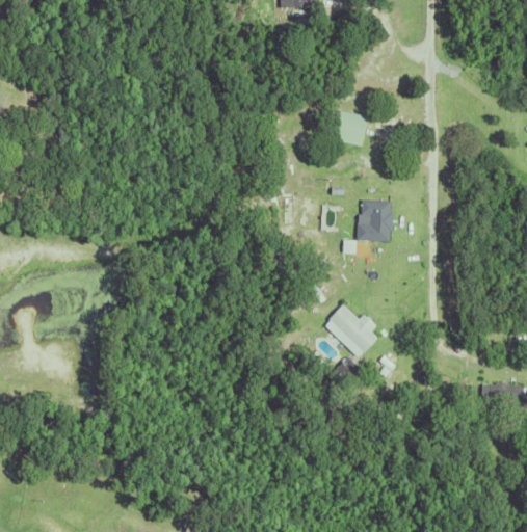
[(282,0),(318,0),(319,7),(283,8),(282,0)]
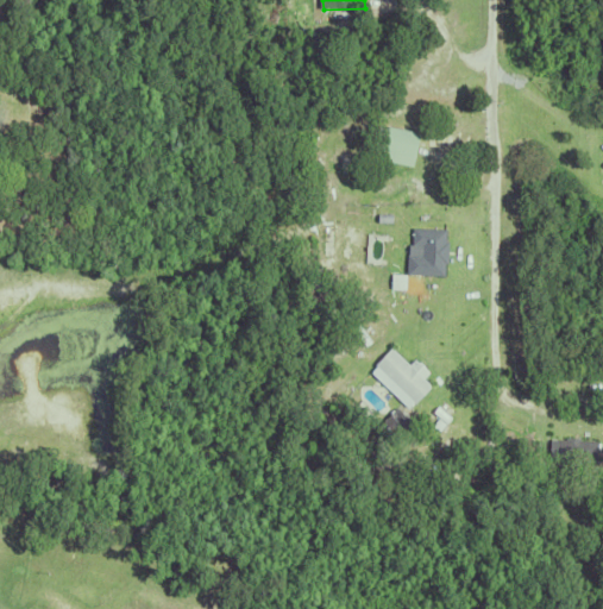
[(384,161),(390,127),(422,133),(416,167),(384,161)]
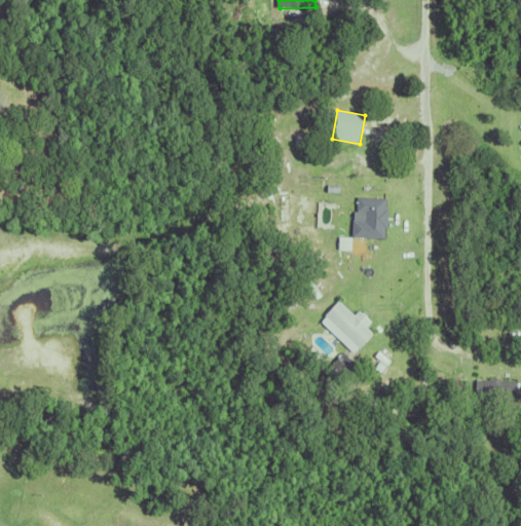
[(350,246),(351,226),(345,226),(347,196),(375,198),(373,247),(350,246)]
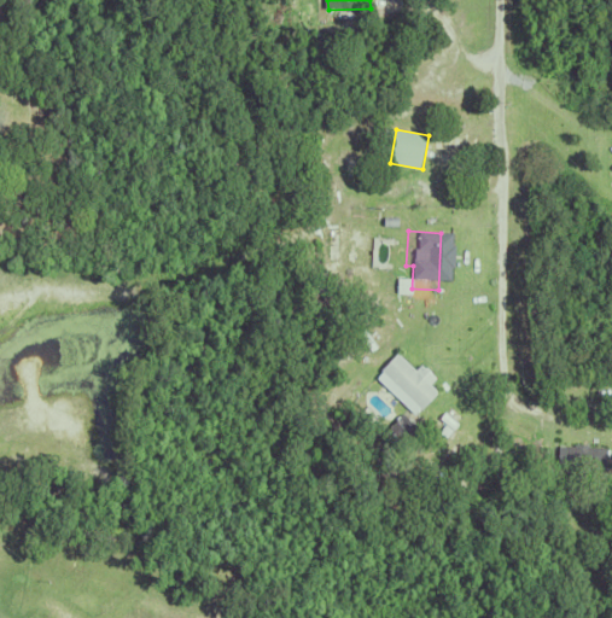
[(418,369),(398,353),(376,377),(418,417),(441,392),(432,384),(437,379),(423,365),(418,369)]
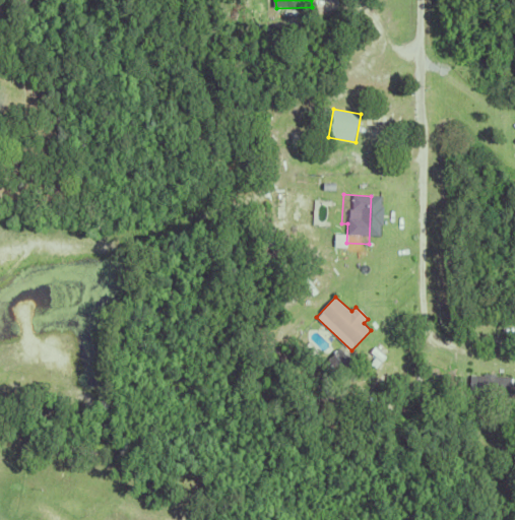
[(322,363),(340,343),(359,361),(340,380),(322,363)]
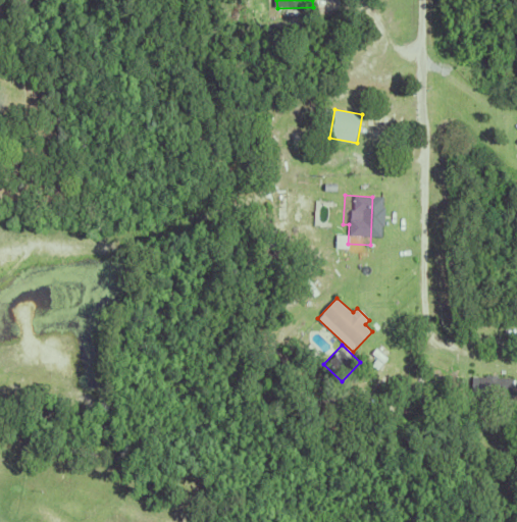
[(483,399),(472,398),(473,373),(486,373),(486,371),(499,371),(499,374),(514,374),(513,392),(483,390),(483,399)]
